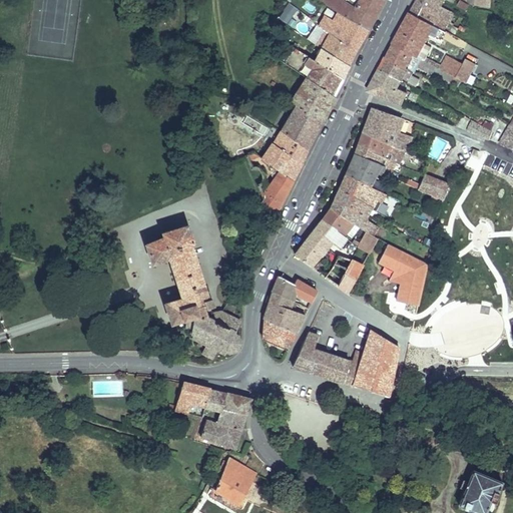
[(320,0),(338,12),(351,20),(367,30),(384,0),(320,0)]
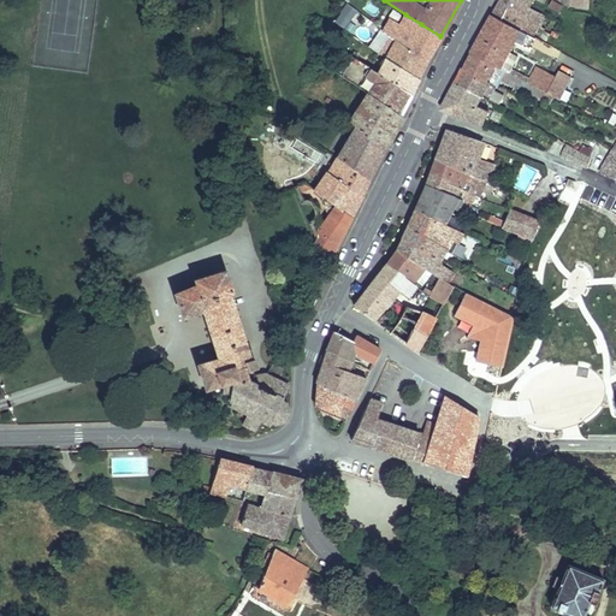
[(503,0),(496,16),(533,36),(539,25),(525,18),(529,9),(533,0),(503,0)]
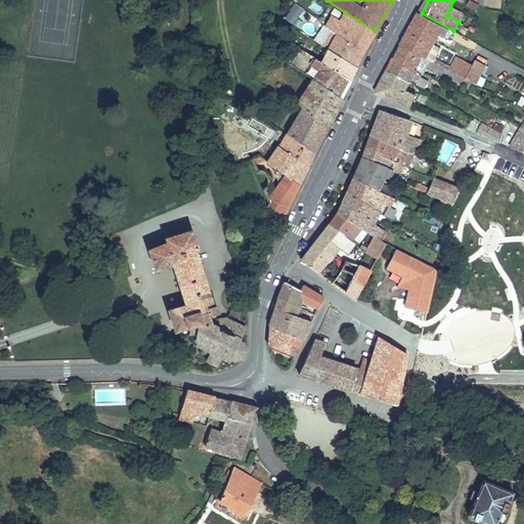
[(471,0),(469,5),(477,9),(480,4),(479,3),(479,2),(500,6),(500,0),(471,0)]
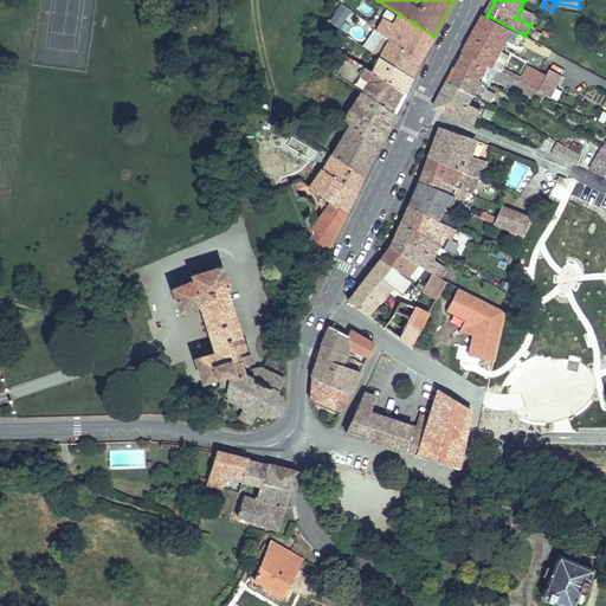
[(340,1),(328,20),(340,27),(352,8),(340,1)]
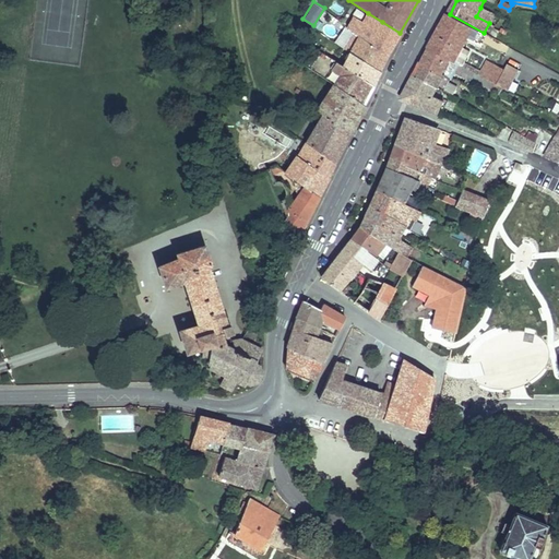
[(496,15),(480,8),(476,16),(489,23),(491,24),(496,15)]
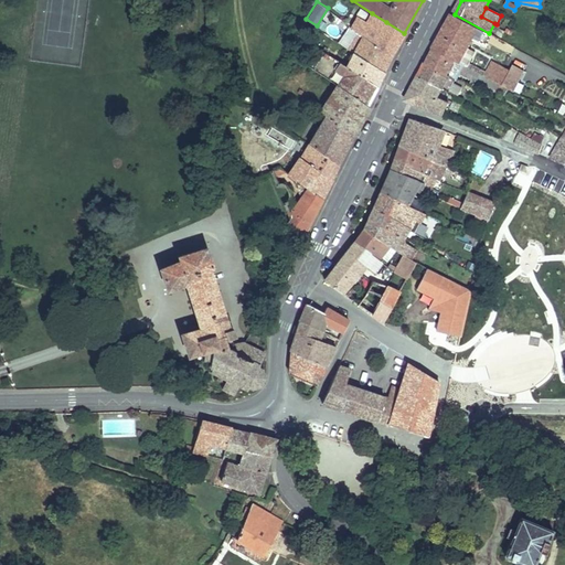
[(372,13),(368,22),(381,31),(386,22),(372,13)]
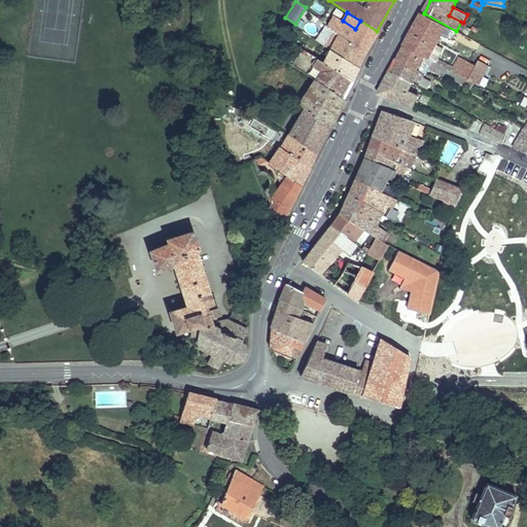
[(424,13),(406,46),(429,59),(442,35),(454,41),(459,33),(456,31),(424,13)]
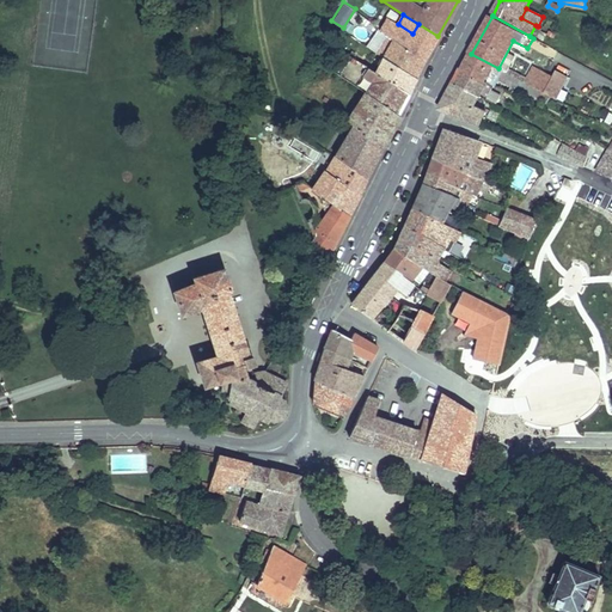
[(423,60),(438,36),(418,24),(412,34),(398,24),(387,18),(381,30),(389,36),(423,60)]
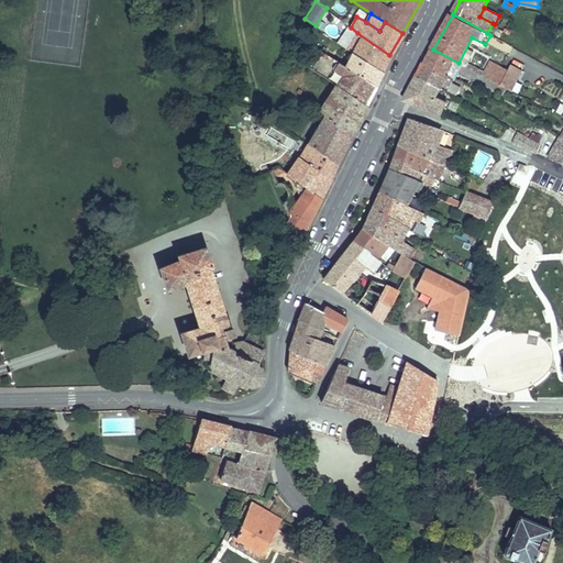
[(382,72),(389,55),(357,33),(349,50),(353,53),(382,72)]
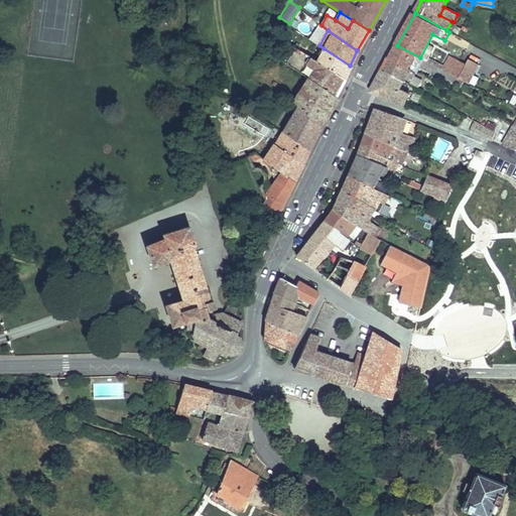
[(275,41),(279,36),(272,31),(268,37),(275,41)]
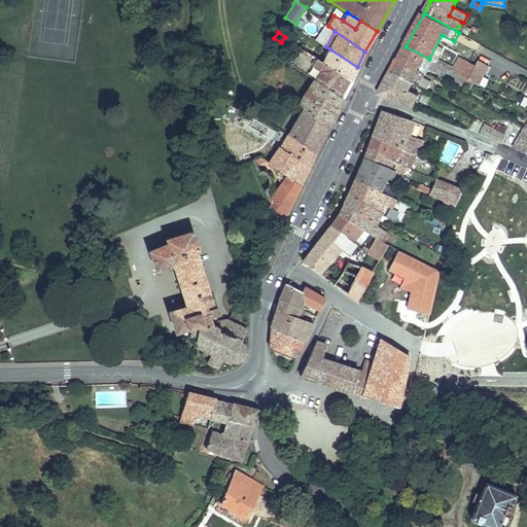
[(343,99),(351,80),(324,63),(305,50),(302,48),(296,44),(287,61),(315,80),(343,99)]
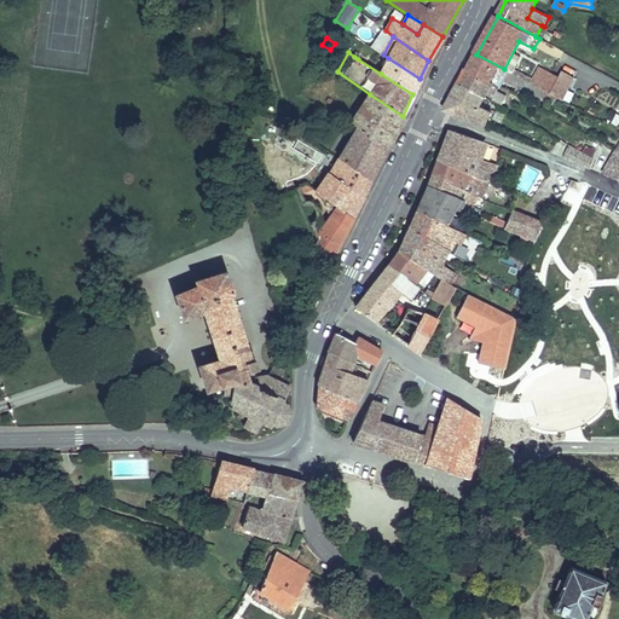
[(476,55),(468,69),(491,82),(496,73),(498,73),(504,76),(503,79),(515,85),(516,84),(524,86),(549,100),(553,93),(545,90),(538,86),(504,69),(476,55)]
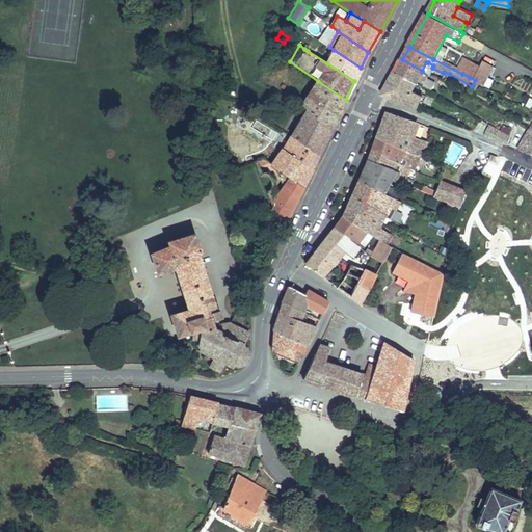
[(354,81),(361,68),(334,50),(327,63),(354,81)]
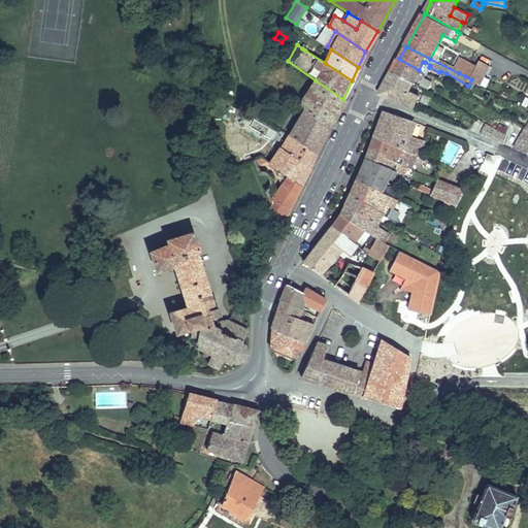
[(399,59),(393,71),(415,81),(421,86),(422,84),(425,77),(427,74),(419,70),(399,59)]
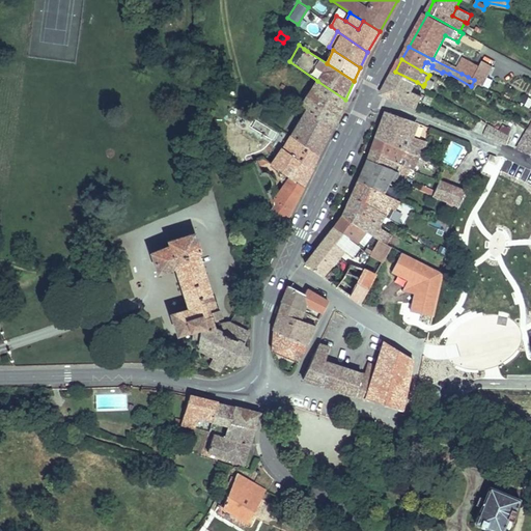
[(468,61),(462,74),(468,77),(474,64),(468,61)]
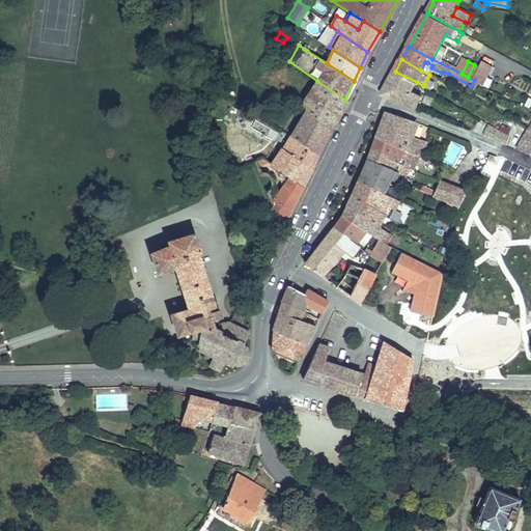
[(483,85),(494,66),(483,61),(480,68),(474,80),(483,85)]
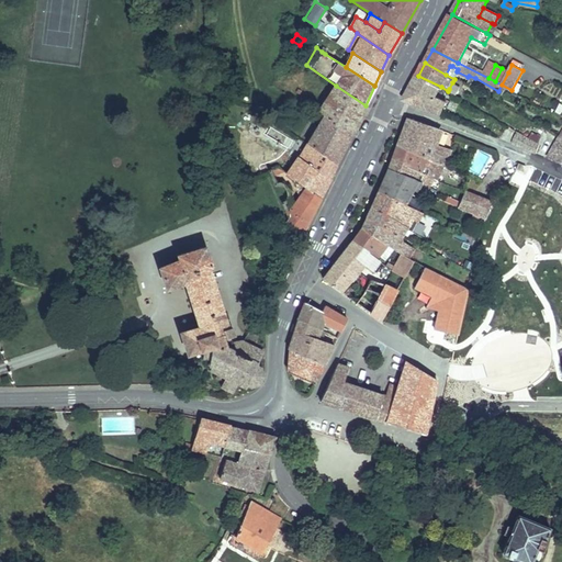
[(502,68),(495,81),(502,85),(508,72),(502,68)]
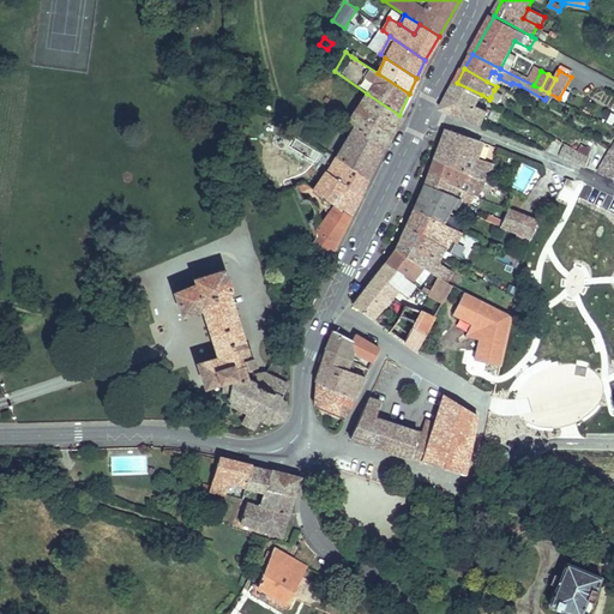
[(457,83),(441,108),(481,125),(488,112),(476,106),(482,95),(457,83)]
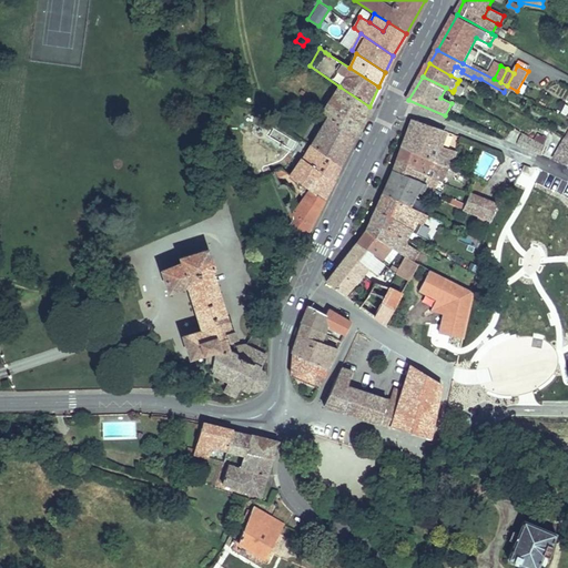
[(457,83),(454,90),(462,94),(465,88),(457,83)]
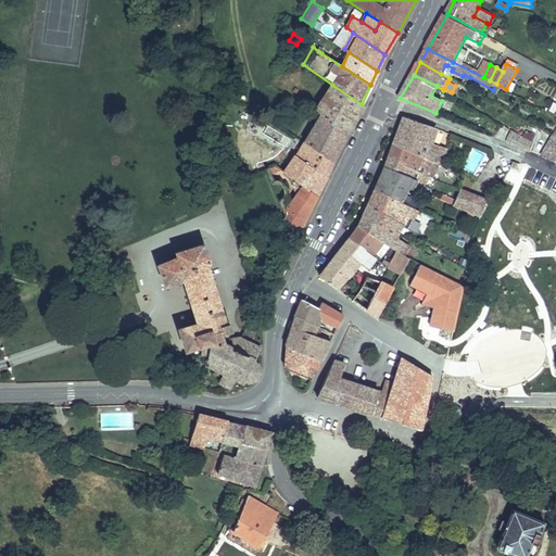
[(349,133),(362,104),(332,85),(316,111),(320,114),(349,133)]
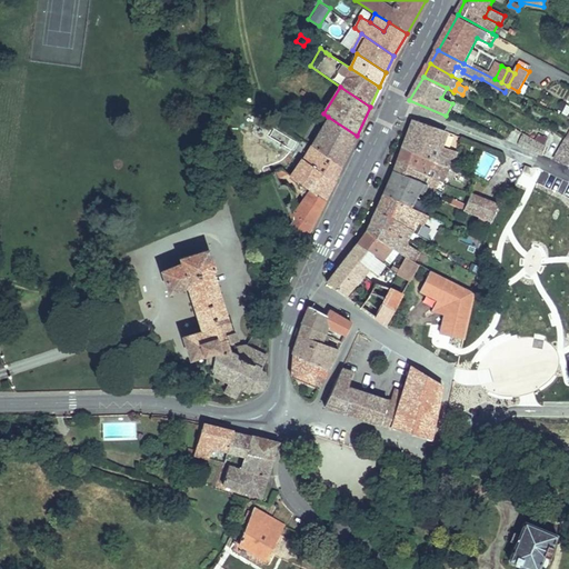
[(328,117),(302,159),(333,180),(357,136),(328,117)]
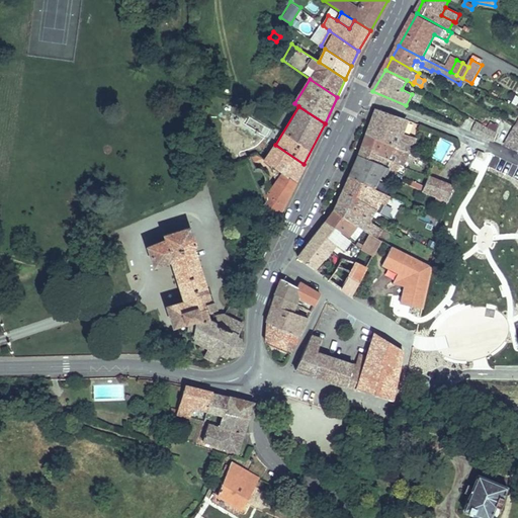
[(367,134),(367,135),(405,151),(409,136),(402,133),(407,119),(376,108),(367,134)]
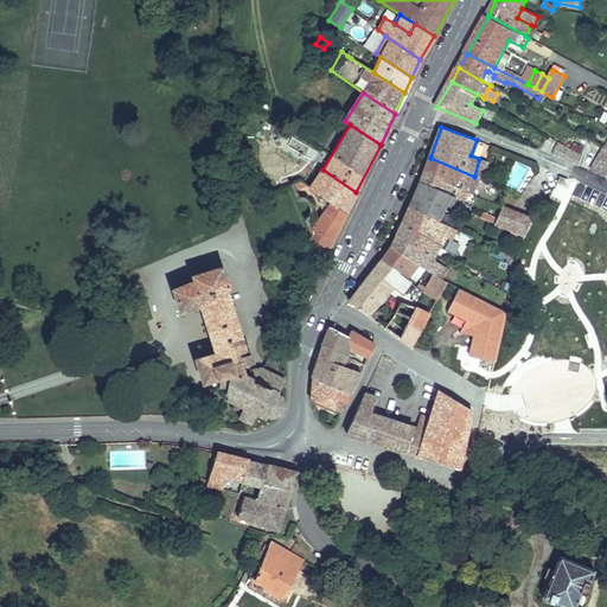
[(568,147),(560,142),(555,155),(563,159),(568,147)]
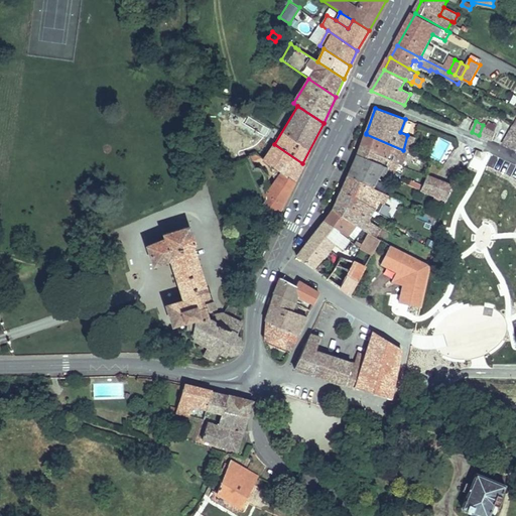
[(483,125),(479,135),(493,141),(496,133),(483,125)]
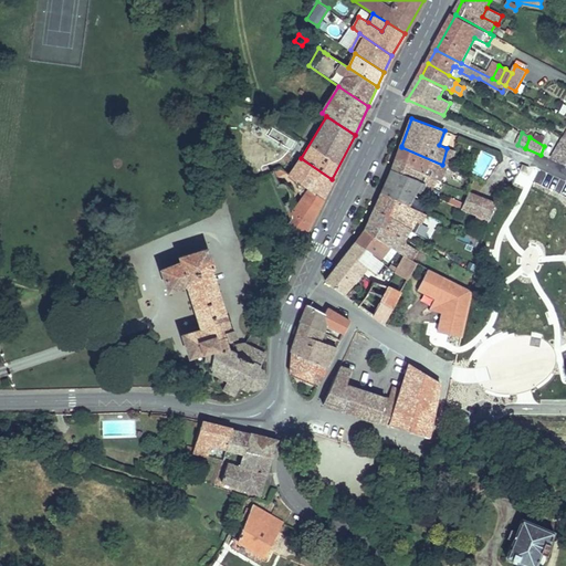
[(565,137),(551,158),(561,161),(565,164),(565,137)]
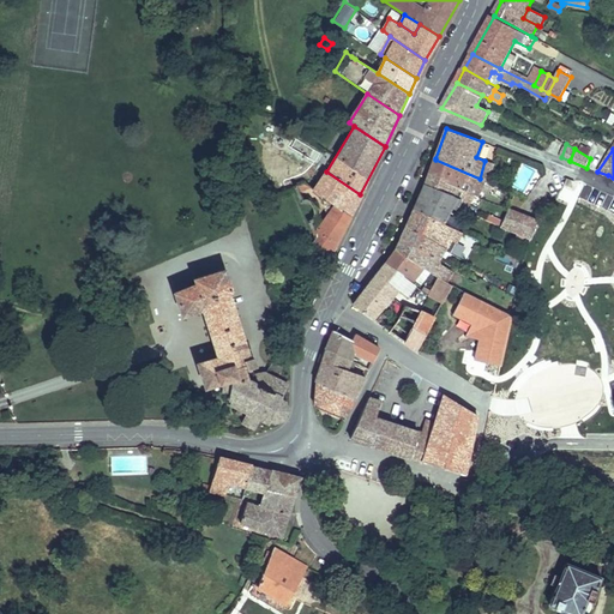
[(459,188),(463,181),(470,184),(469,186),(488,194),(493,184),(487,181),(480,179),(435,160),(431,173),(447,180),(446,184),(459,188)]
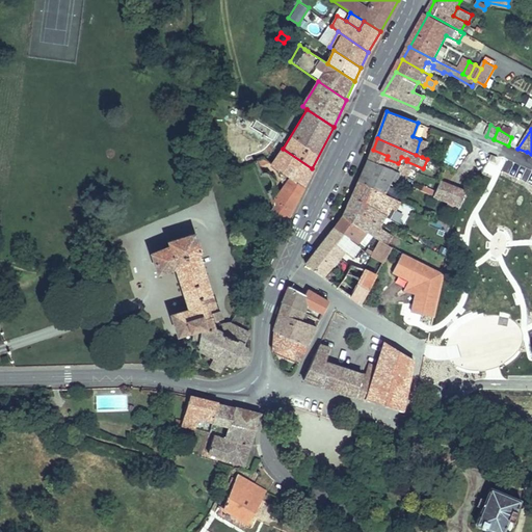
[(420,139),(416,155),(422,157),(427,141),(420,139)]
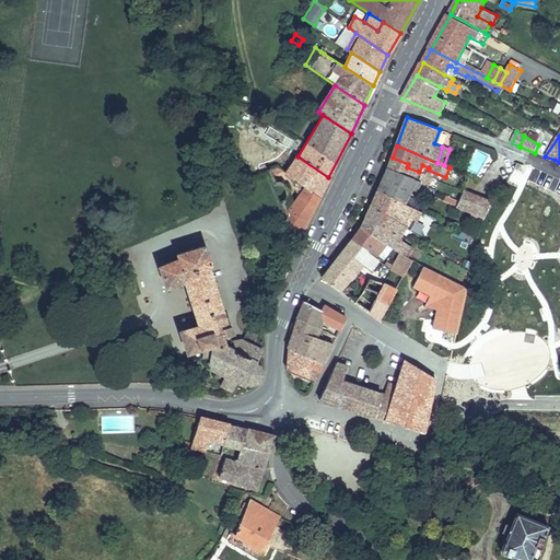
[(298,155),(286,172),(294,178),(319,197),(329,178),(328,177),(298,156),(298,155)]
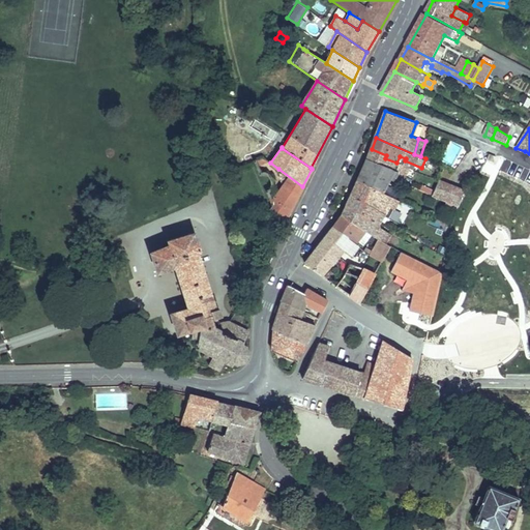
[(372,149),(367,159),(393,170),(393,171),(396,173),(401,165),(396,163),(385,158),(386,155),(372,149)]
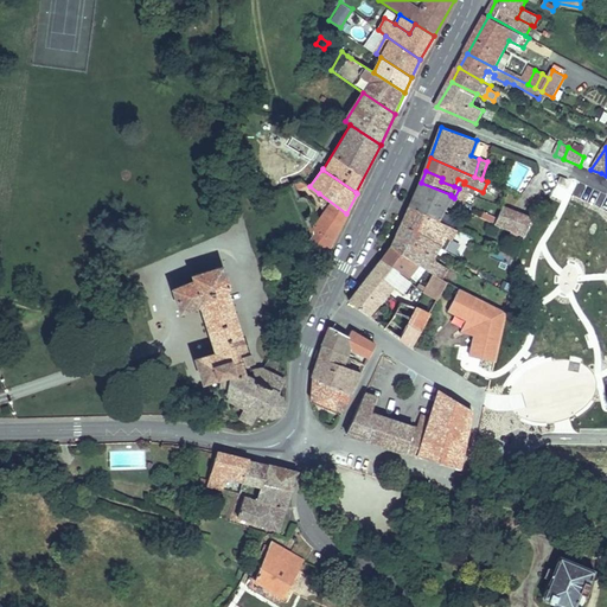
[(421,183),(410,206),(438,221),(448,200),(453,203),(455,198),(454,198),(451,196),(451,195),(421,183)]
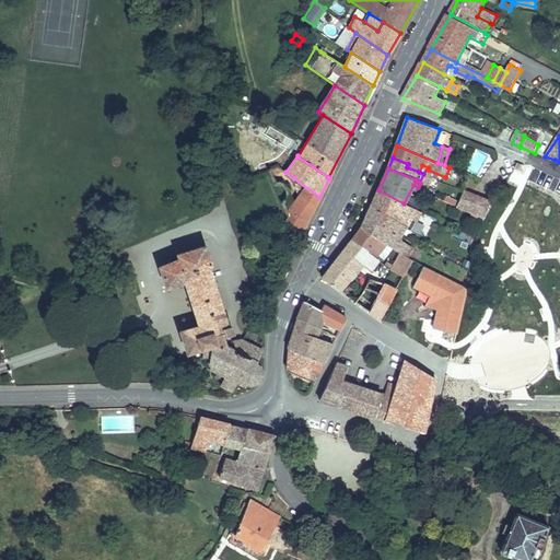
[(301,233),(319,197),(294,178),(292,182),(294,187),(300,191),(287,211),(288,214),(284,220),(301,233)]
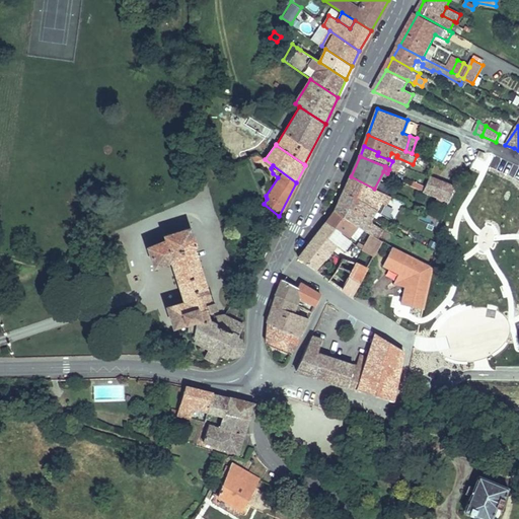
[(376,211),(381,203),(386,205),(391,197),(374,189),(351,176),(345,192),(339,201),(371,219),(371,218),(376,211)]
